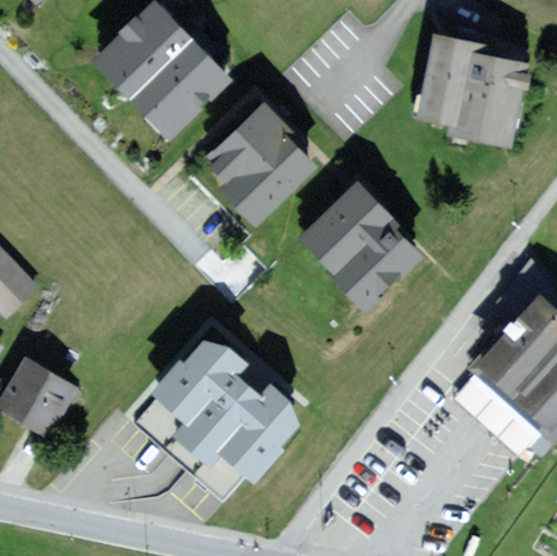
[(206,58),(155,3),(93,61),(168,140),(230,82),(206,58)]
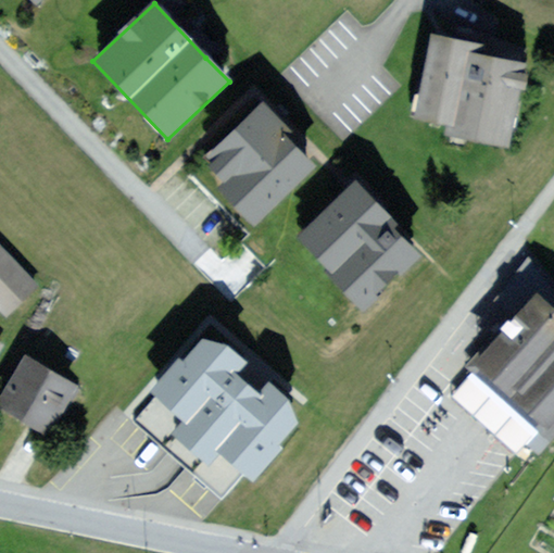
[(455,37),(430,34),(416,118),(462,126),(474,54),(476,41),(455,37)]
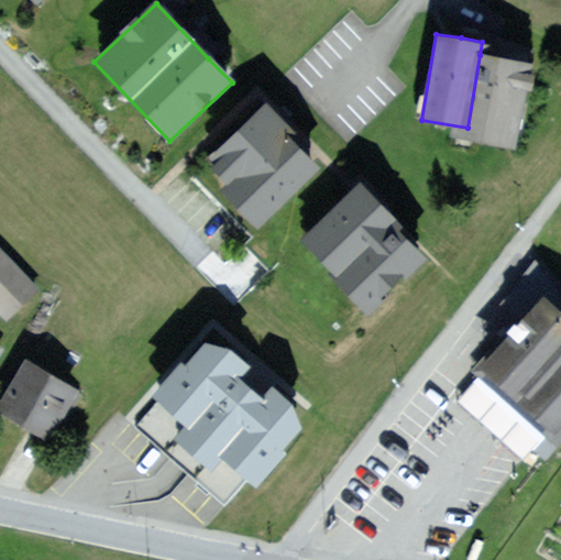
[(513,147),(527,64),(480,55),(468,128),(465,140),(513,147)]
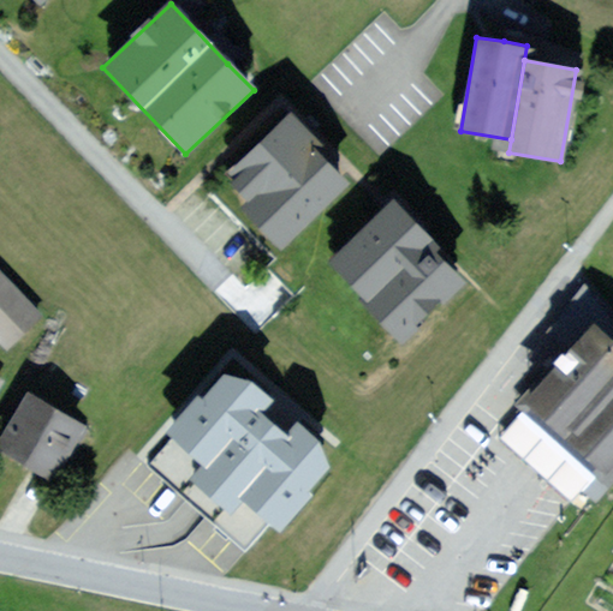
[(287,115),(214,183),(274,247),(347,180),(317,148),(287,115)]
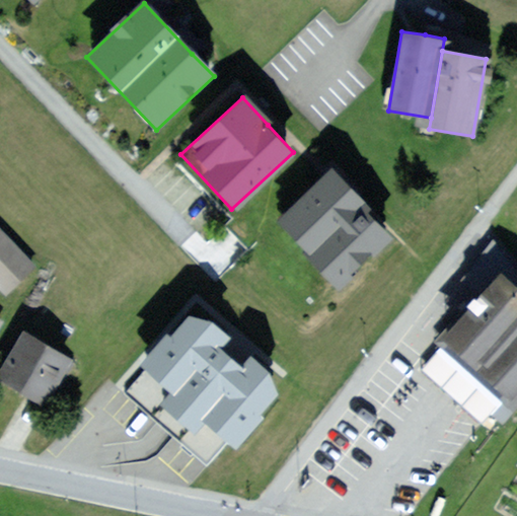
[(356,193),(327,161),(271,212),(327,275),(384,224),(356,193)]
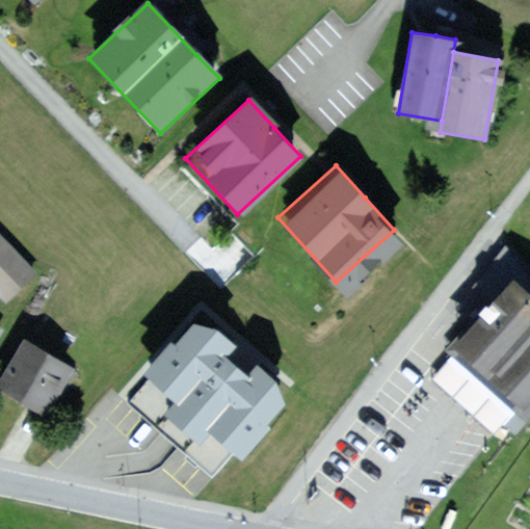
[(0,294),(4,298),(33,270),(0,235),(0,294)]
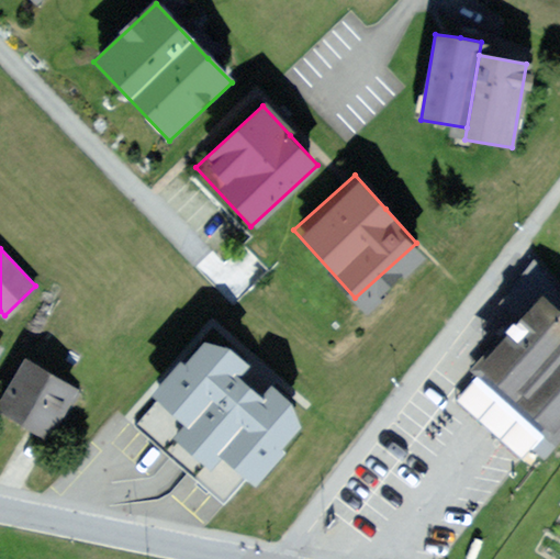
[(526,314),(479,367),(514,398),(548,427),(559,413),(559,315),(539,298),(526,314)]
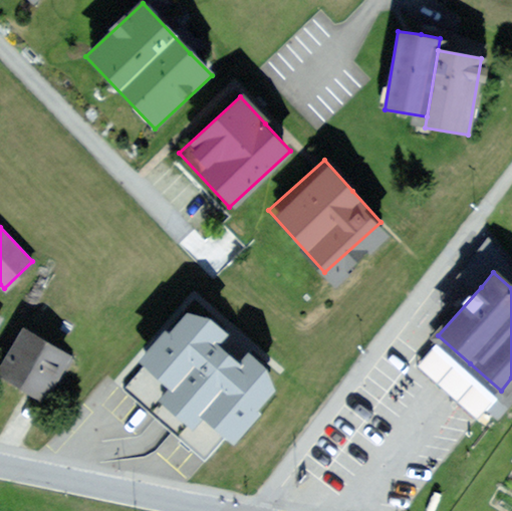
[(238,343),(199,309),(126,393),(206,461),(278,377),(238,343)]
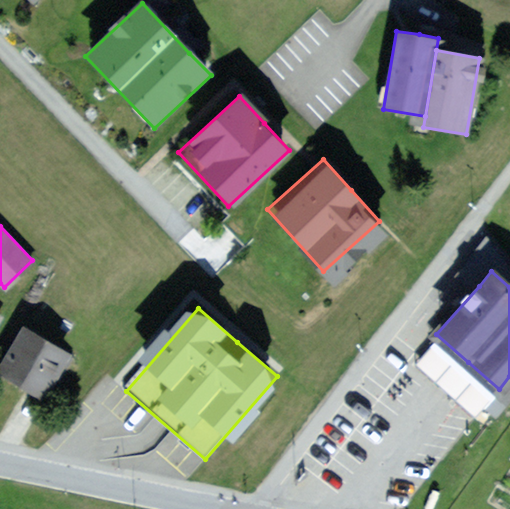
[(20,329),(0,369),(0,377),(34,394),(43,399),(55,376),(66,352),(20,329)]
